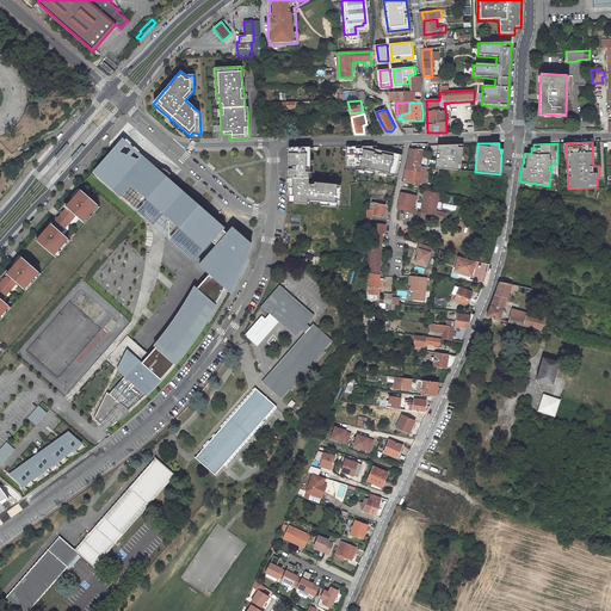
[(431,144),(430,150),(436,152),(434,168),(461,171),(463,144),(431,144)]
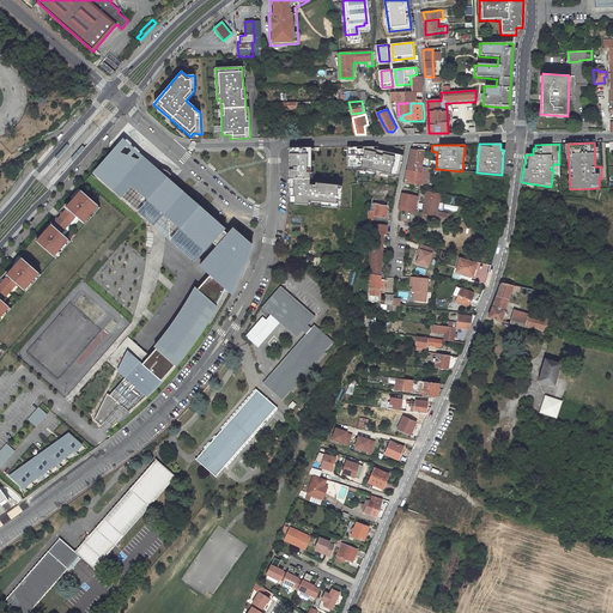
[(313,146),(290,147),(290,180),(311,181),(313,146)]
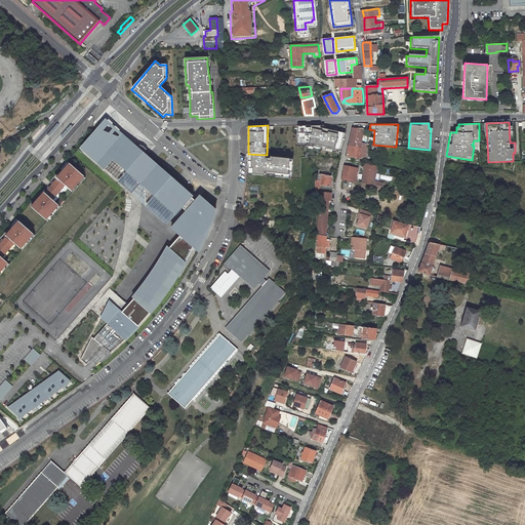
[(317,127),(295,128),(295,148),(317,147),(341,152),(346,133),(317,127)]
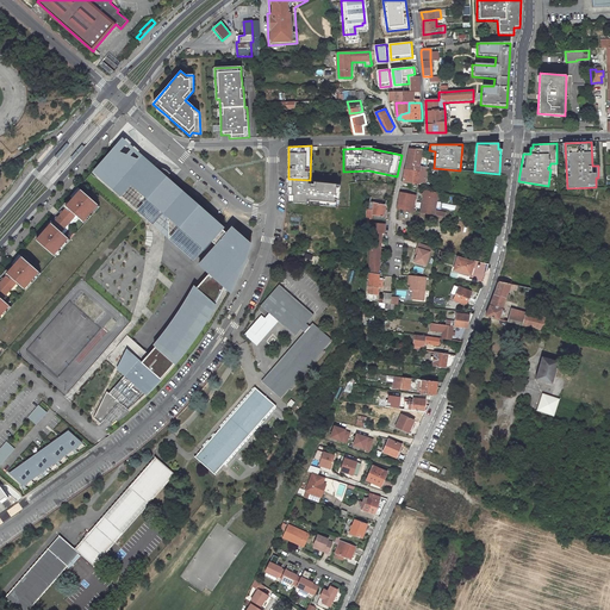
[(128,155),(112,149),(95,172),(154,224),(166,234),(195,261),(212,242),(217,246),(199,265),(209,273),(207,275),(197,288),(195,287),(184,309),(172,325),(161,338),(154,346),(156,348),(149,354),(142,362),(128,348),(118,368),(125,377),(111,393),(107,391),(94,417),(98,421),(101,423),(119,403),(128,410),(145,394),(147,396),(162,380),(160,379),(174,363),(176,366),(186,354),(198,337),(205,325),(217,305),(215,304),(223,287),(230,293),(236,281),(240,273),(243,265),(250,244),(243,237),(237,232),(232,228),(231,226),(226,232),(223,230),(225,228),(167,176),(168,175),(170,173),(167,170),(154,165),(150,168),(144,168),(141,168),(128,159),(128,155)]
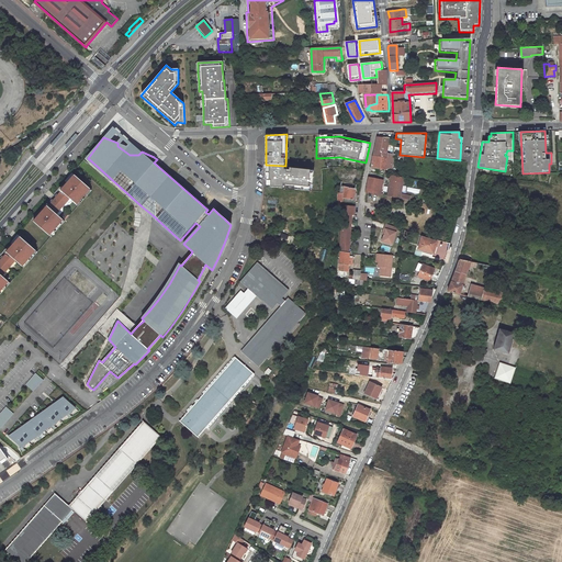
[(386,153),(389,145),(390,138),(377,137),(373,157),(388,158),(389,153),(386,153)]
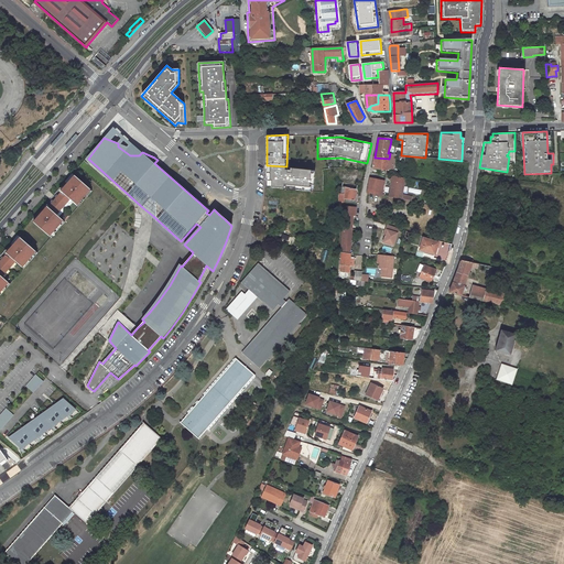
[(388,169),(390,170),(393,170),(394,154),(396,154),(390,153),(389,159),(375,158),(372,169),(381,170),(387,171),(388,169)]
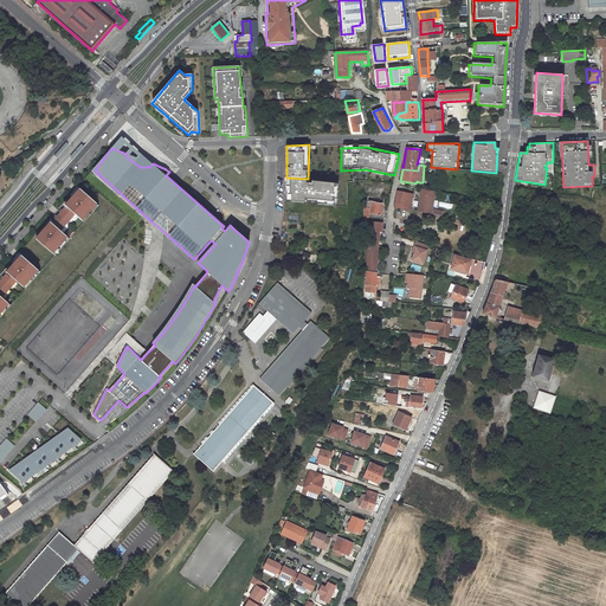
[(308,179),(287,178),(285,197),(289,197),(288,202),(336,206),(339,181),(308,179)]
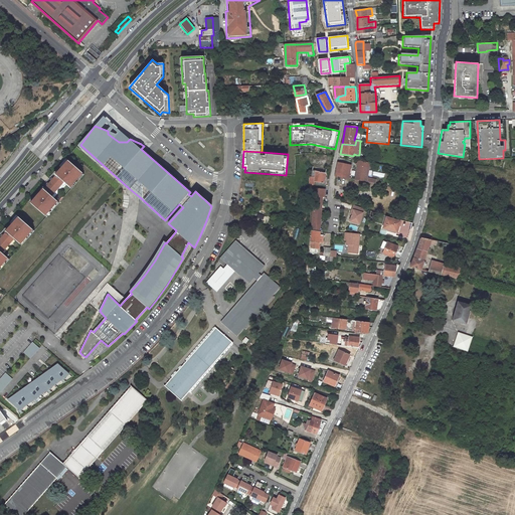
[(326,173),(328,161),(333,162),(334,157),(315,154),(312,171),(316,171),(326,173)]
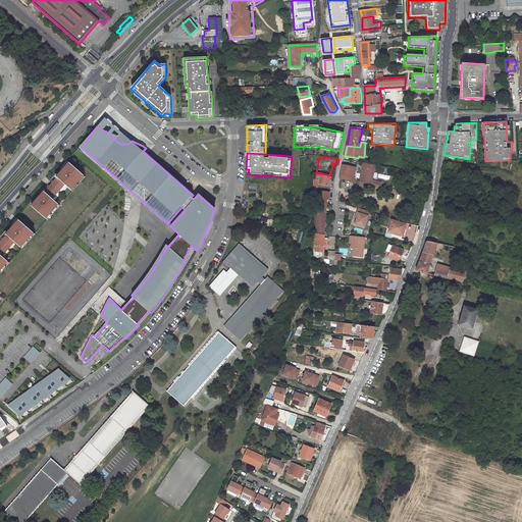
[(0,273),(9,263),(22,249),(35,235),(47,220),(60,205),(72,192),(86,177),(67,161),(66,161),(64,164),(49,180),(46,185),(29,204),(16,217),(13,221),(0,236),(0,273)]
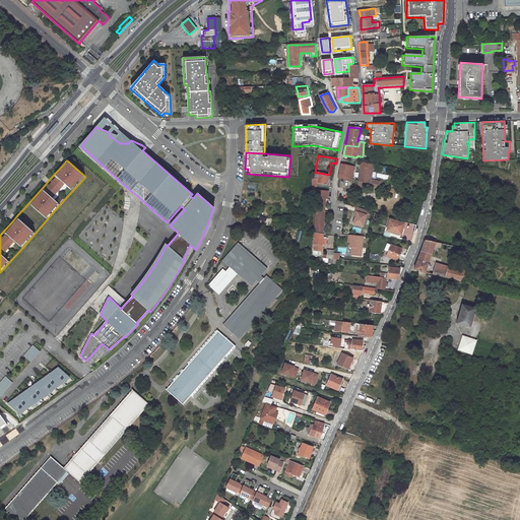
[(369,179),(372,165),(362,163),(361,168),(362,168),(361,172),(363,173),(362,175),(361,182),(377,185),(378,181),(369,179)]
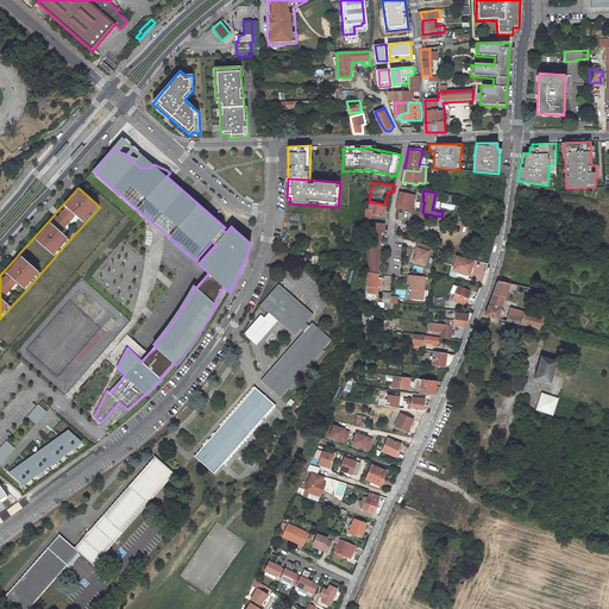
[(396,208),(412,211),(414,198),(414,196),(400,193),(397,200),(399,200),(396,208)]
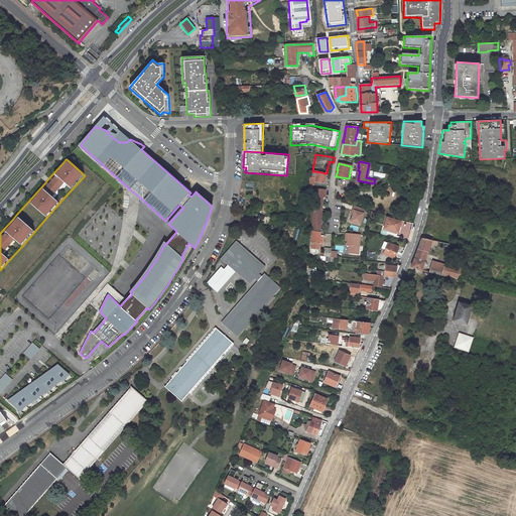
[(310,183),(326,185),(326,182),(325,182),(327,173),(316,171),(315,177),(312,176),(310,176),(310,183)]
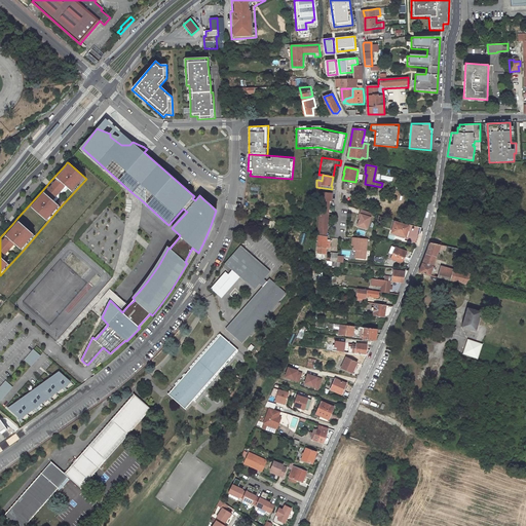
[(322,193),(320,209),(320,217),(328,218),(329,201),(332,201),(332,193),(322,193)]
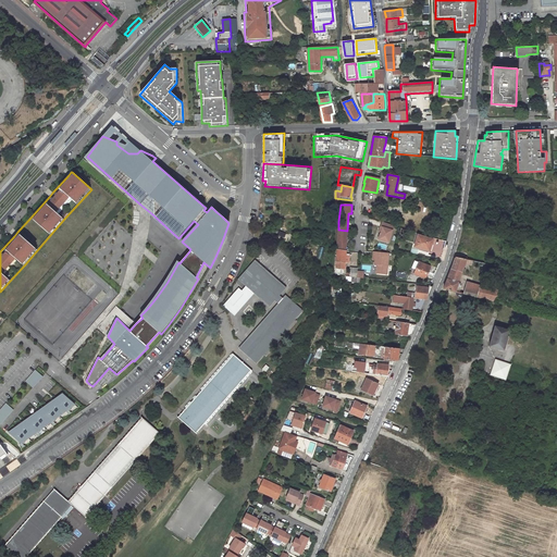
[(390,243),(394,226),(383,223),(382,227),(383,227),(382,232),(380,239),(390,243)]
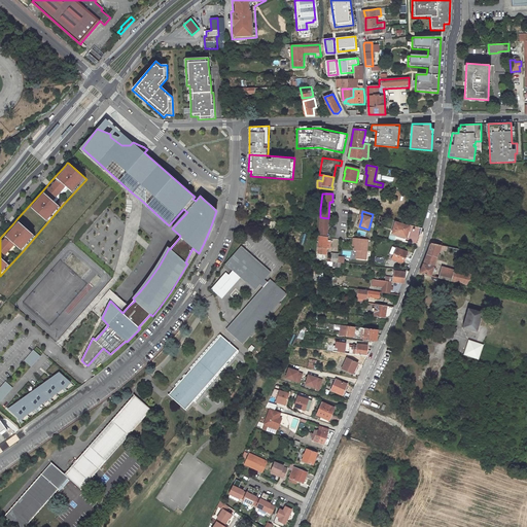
[(442,246),(448,223),(457,224),(457,218),(440,216),(431,244),(442,246)]
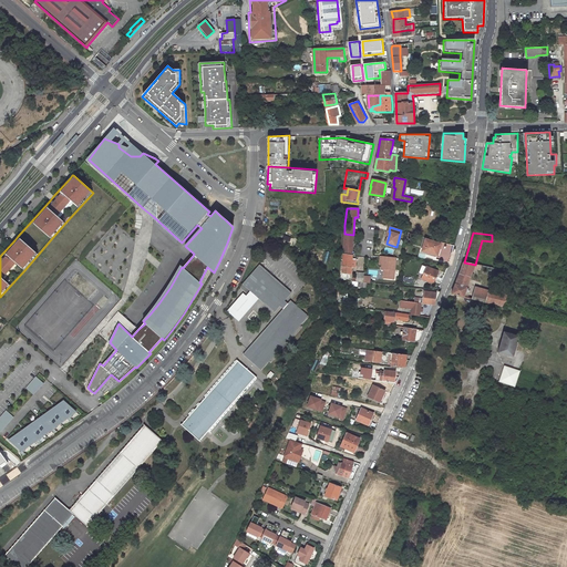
[(344,234),(343,255),(352,256),(353,235),(344,234)]
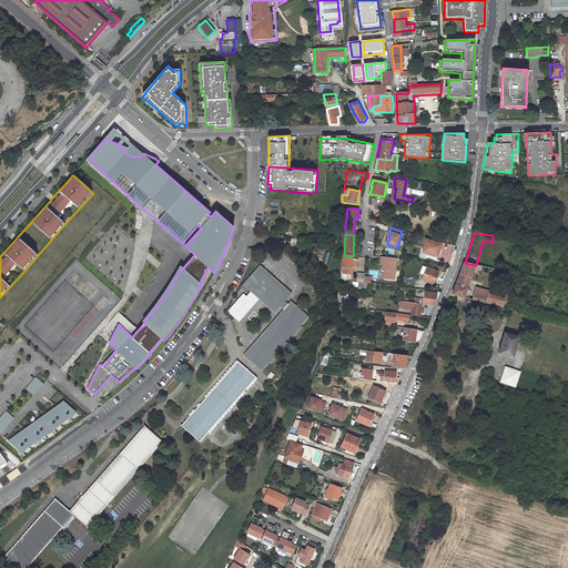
[(444,246),(429,242),(425,254),(439,257),(442,257),(443,252),(442,251),(444,246)]
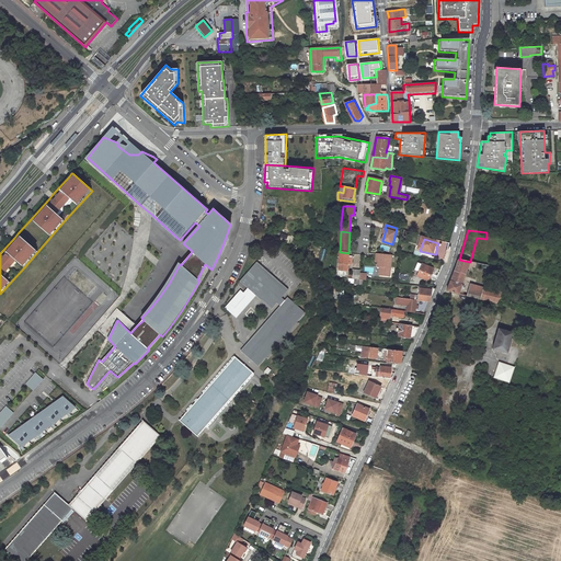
[(340,252),(339,264),(347,265),(348,265),(348,263),(348,258),(348,253),(340,252)]
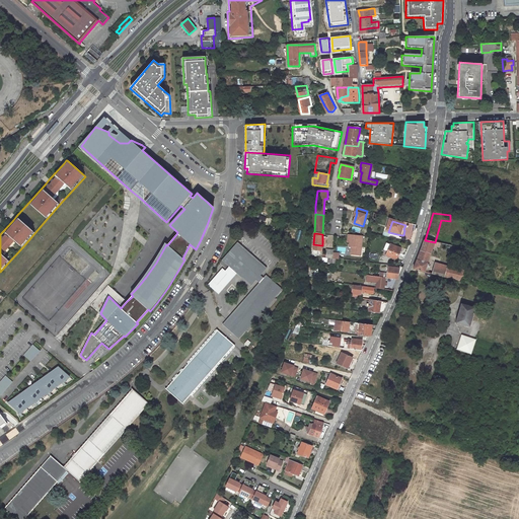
[(352,246),(351,255),(361,256),(363,237),(349,235),(348,242),(350,242),(350,246),(352,246)]
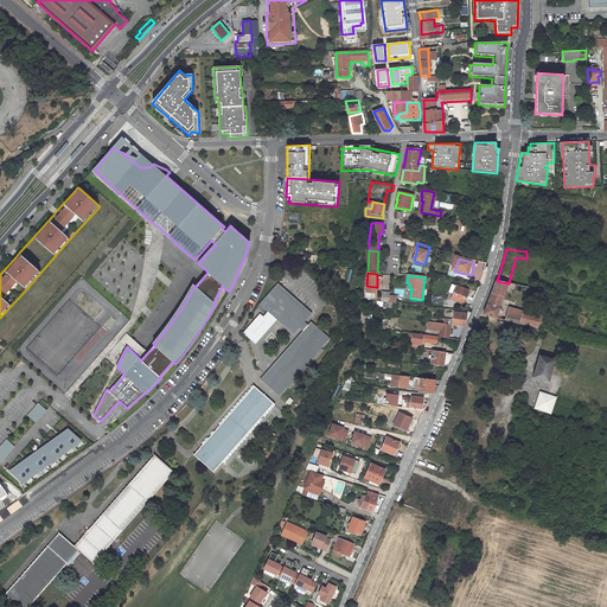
[(503,300),(508,288),(509,283),(497,281),(494,289),(492,296),(503,300)]
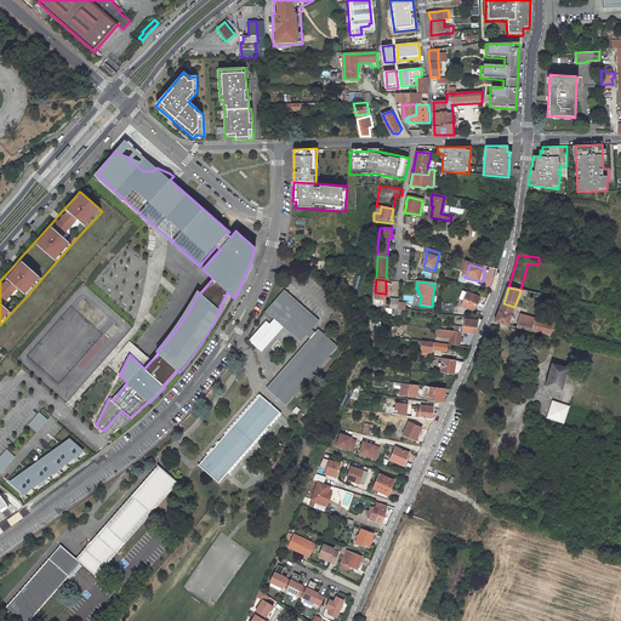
[(267,386),(286,404),(330,358),(328,355),(337,346),(313,325),(318,320),(283,290),(265,311),(274,319),(269,324),(266,320),(248,340),(262,352),(284,326),(305,345),(267,386)]
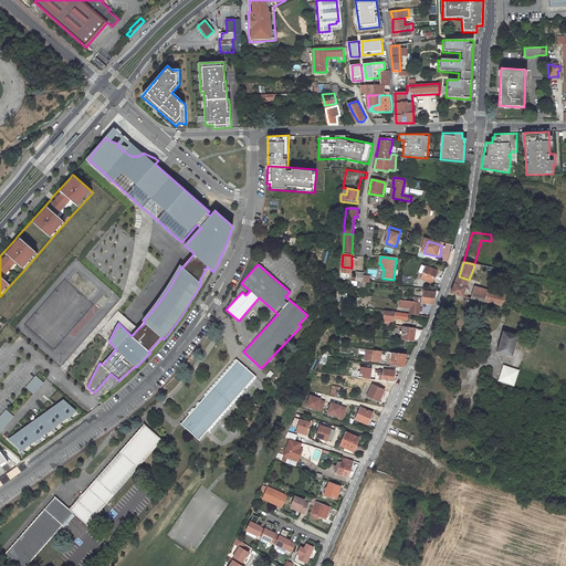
[(436,271),(425,266),(421,279),(432,283),(436,271)]
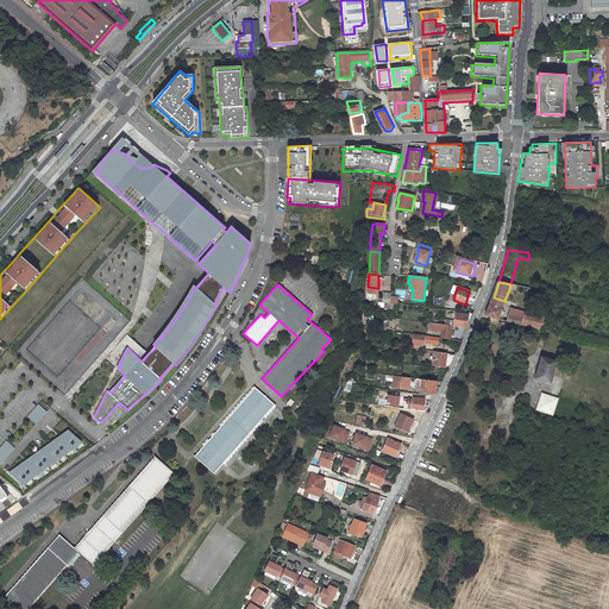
[(490,306),(502,309),(504,301),(494,297),(490,306)]
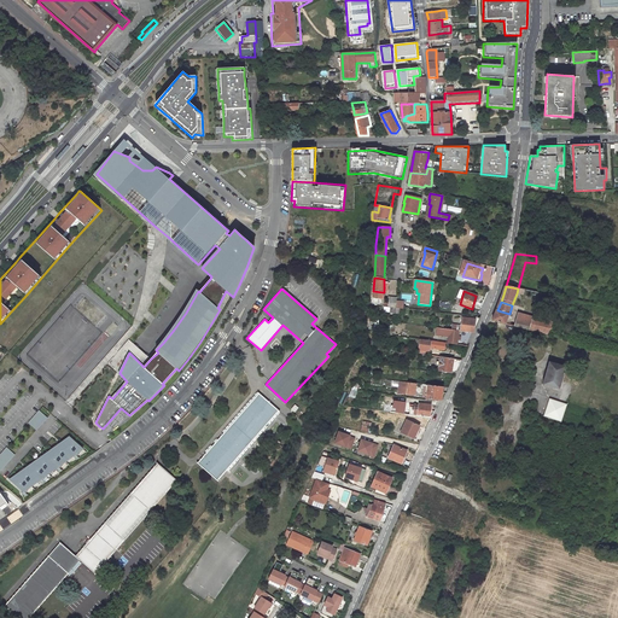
[(509,314),(497,310),(494,320),(493,321),(506,324),(509,314)]
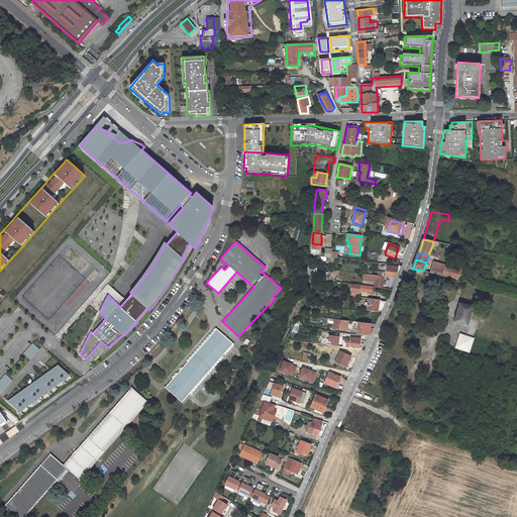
[(444,271),(443,277),(453,279),(456,268),(434,263),(432,268),(444,271)]
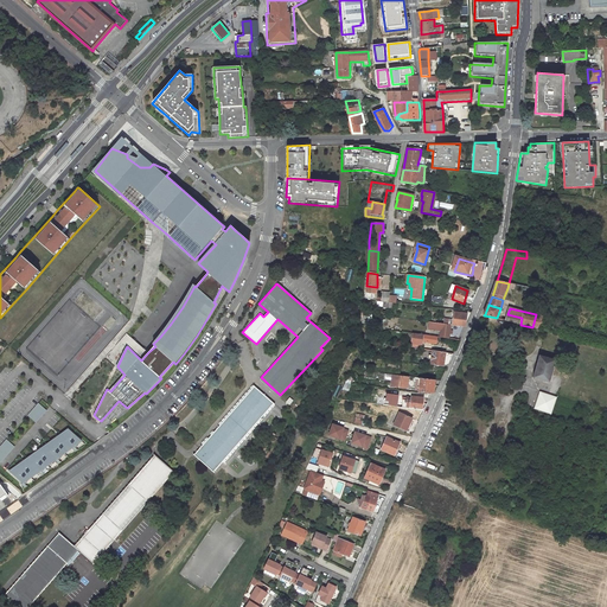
[(455,310),(452,325),(464,326),(465,326),(472,311),(467,311),(455,310)]
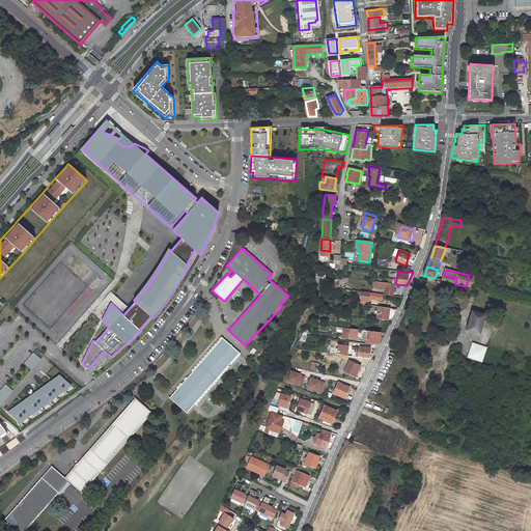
[(456,278),(444,275),(443,280),(455,284),(456,278)]
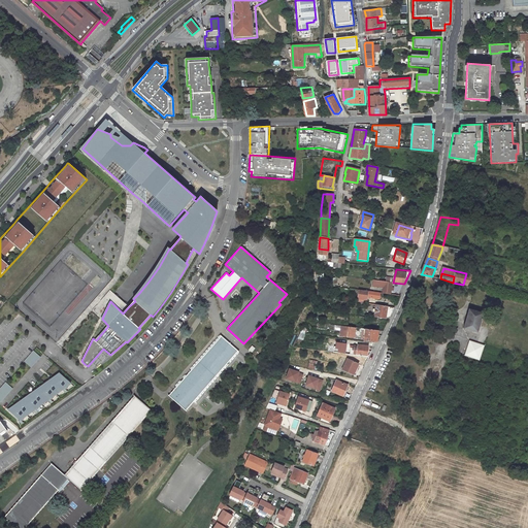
[(471,287),(474,275),(466,273),(463,285),(471,287)]
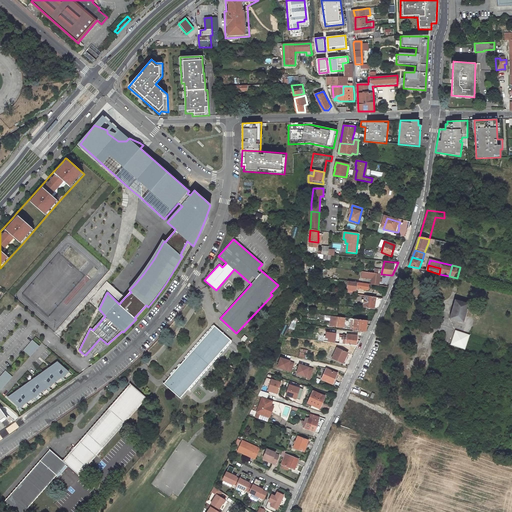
[(379,284),(387,285),(391,275),(381,274),(380,274),(380,275),(372,274),(371,284),(379,285),(379,284)]
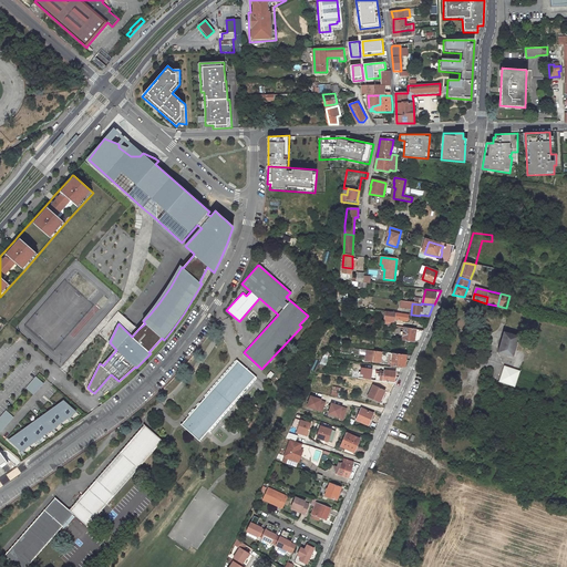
[(99,333),(110,342),(119,323),(132,337),(138,329),(123,316),(119,311),(99,333)]
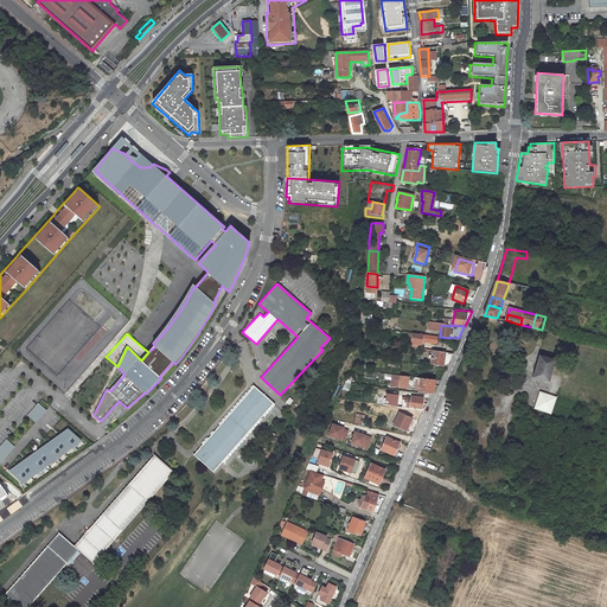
[(422,342),(435,344),(436,337),(413,333),(410,344),(421,345),(422,342)]
